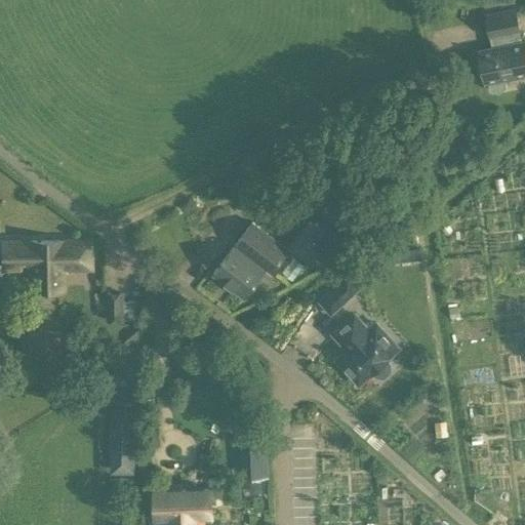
[(478,48),(484,80),(488,80),(490,88),(494,89),(502,88),(506,85),(505,77),(524,72),(524,40),(524,39),(521,40),(519,27),(520,27),(517,10),(486,16),(489,33),(492,33),(494,45),(478,48)]
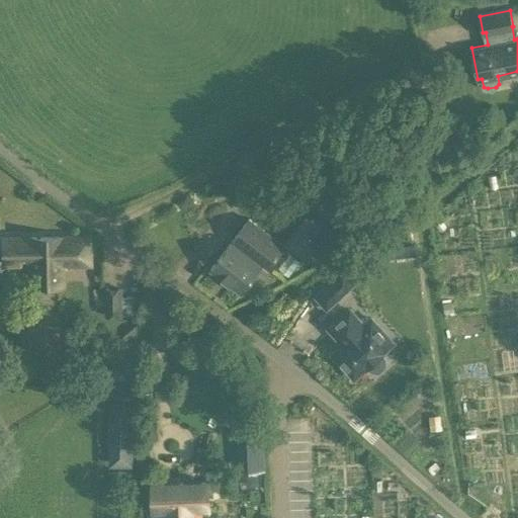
[(325,214),(315,207),(287,243),(310,260),(322,244),(318,240),(335,217),(328,210),(325,214)]
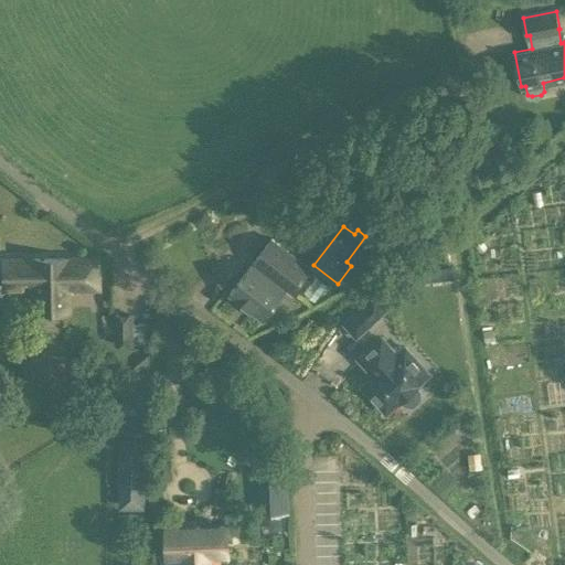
[(230,292),(263,317),(285,288),(291,292),(310,267),(272,237),(230,292)]
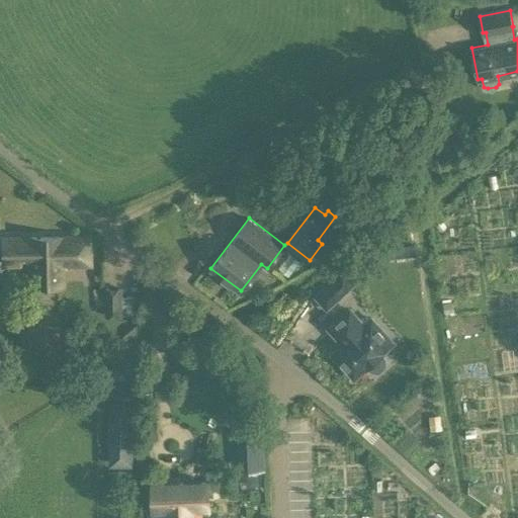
[(87,265),(87,236),(5,237),(6,258),(29,258),(29,283),(59,283),(59,265),(87,265)]
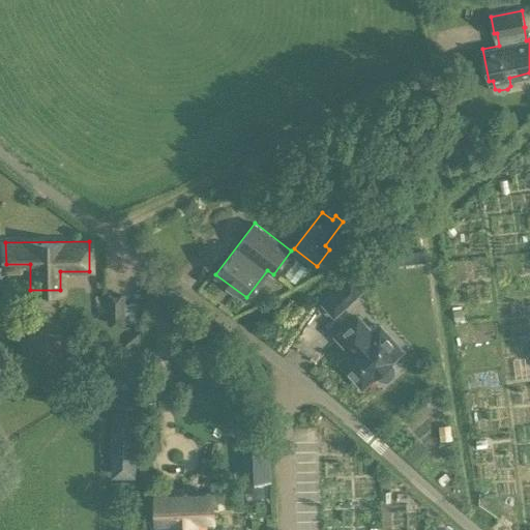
[(295,282),(306,267),(295,260),(285,274),(295,282)]
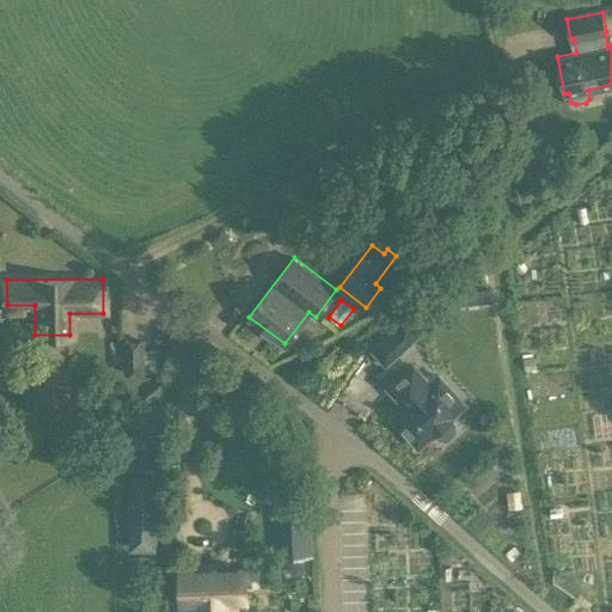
[(418,335),(405,319),(371,350),(385,366),(418,335)]
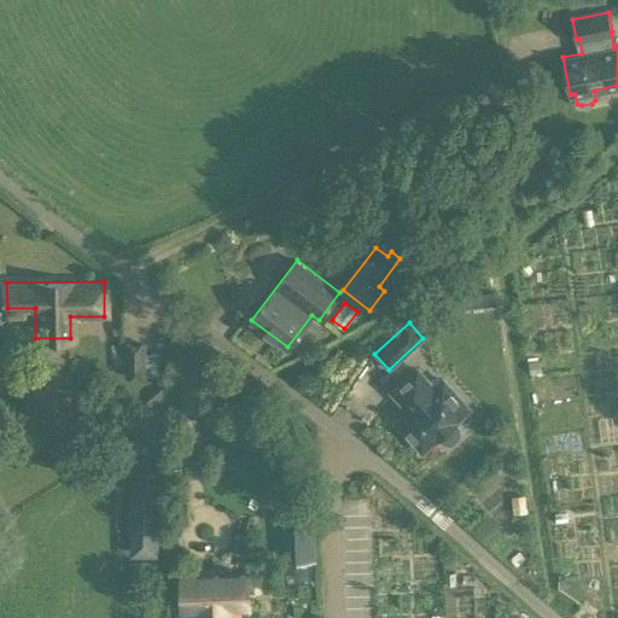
[(126,343),(126,374),(145,374),(145,343),(126,343)]
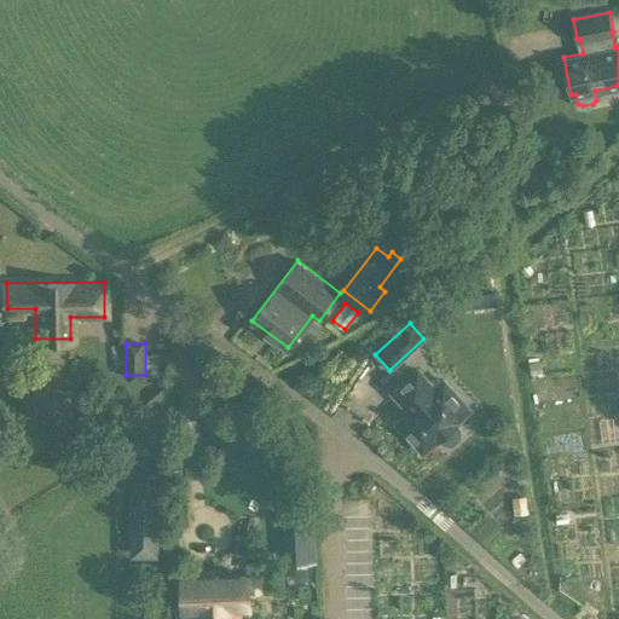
[(461,417),(434,388),(422,400),(405,381),(392,392),(410,411),(397,422),(422,451),(438,438),(443,443),(452,444),(460,437),(460,427),(455,422),(461,417)]
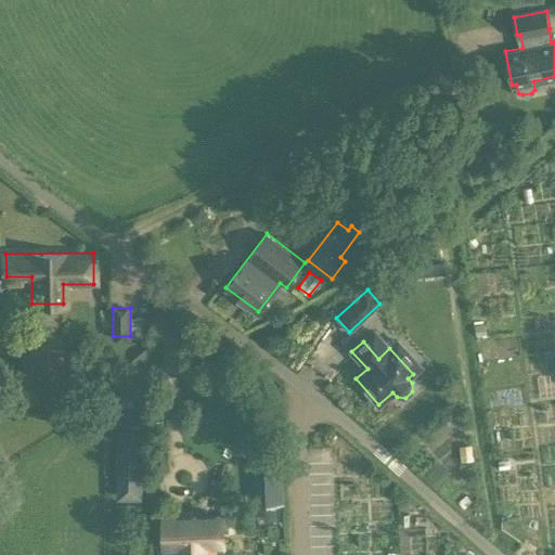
[(137,353),(124,363),(131,371),(143,361),(137,353)]
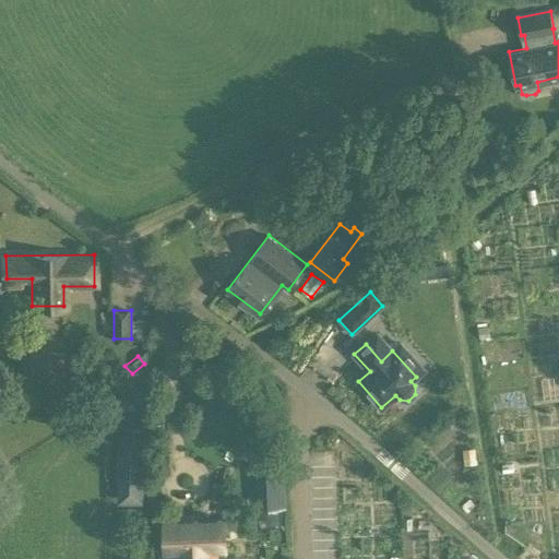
[(151,431),(151,417),(140,417),(140,431),(151,431)]
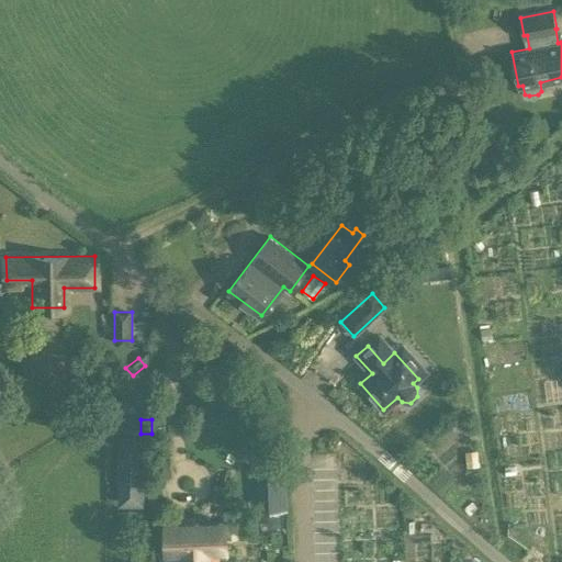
[(145,506),(146,436),(120,436),(119,506),(145,506)]
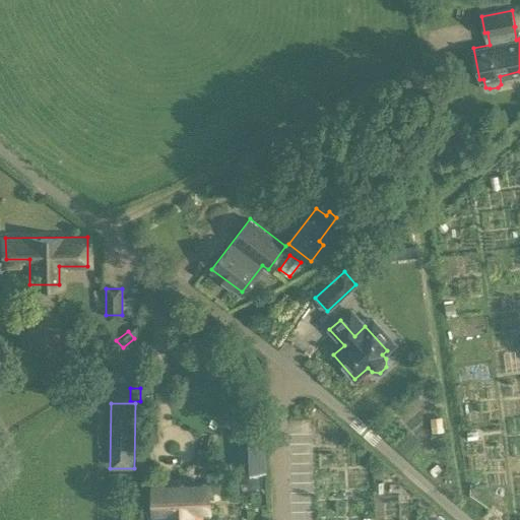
[(241,457),(241,473),(257,473),(257,457),(241,457)]
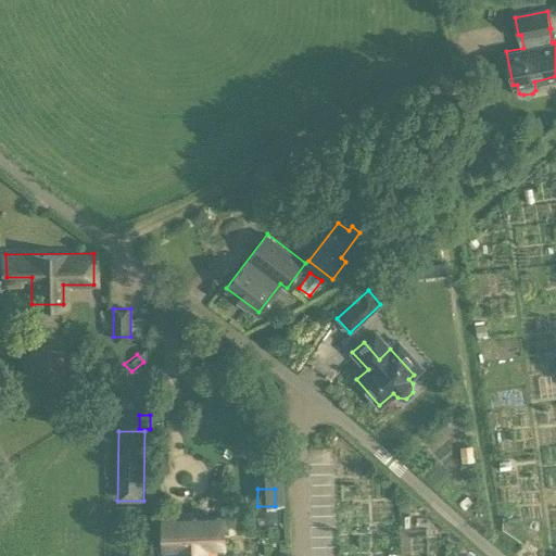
[(215,555),(216,552),(225,552),(224,516),(194,516),(194,510),(180,512),(180,517),(163,517),(164,545),(171,545),(171,555),(215,555)]
